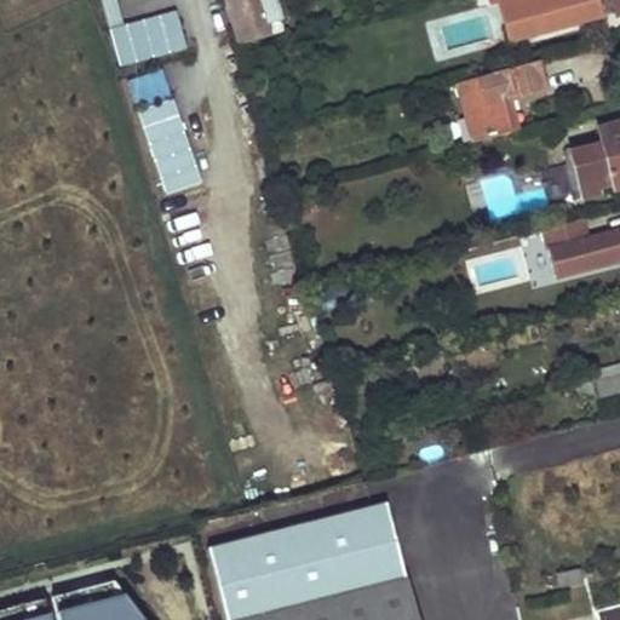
[(115,0),(99,0),(107,28),(122,24),(115,0)]
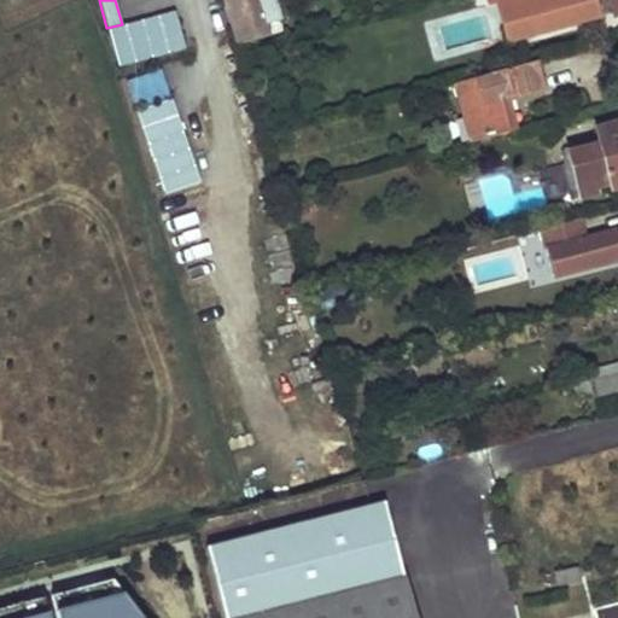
[(251,0),(225,0),(228,12),(232,11),(249,7),(252,6),(251,0)]
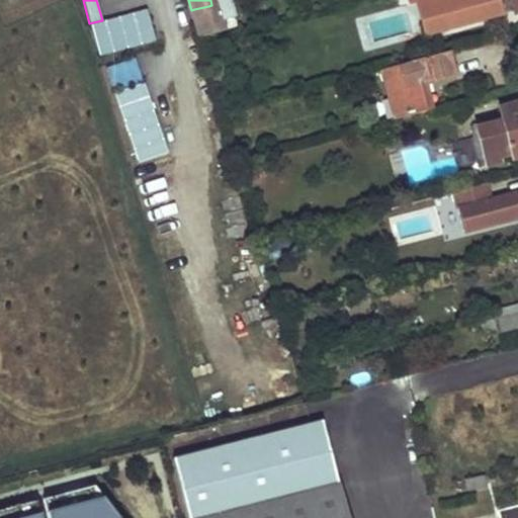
[(416,1),(425,37),(508,15),(503,0),(408,0),(409,3),(416,1)]
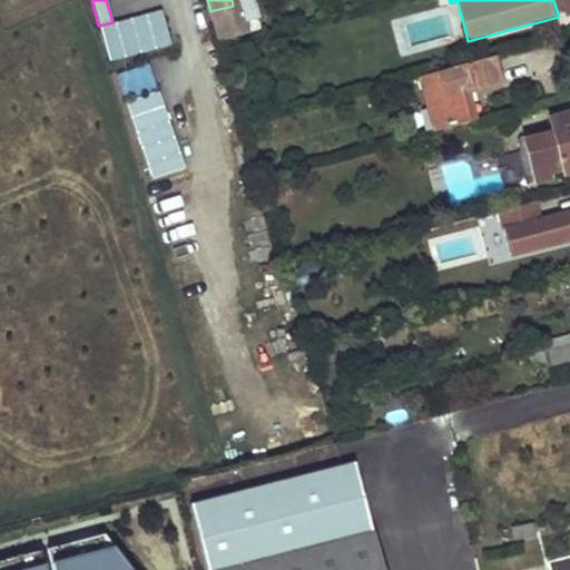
[(214,10),(220,39),(237,35),(229,7),(214,10)]
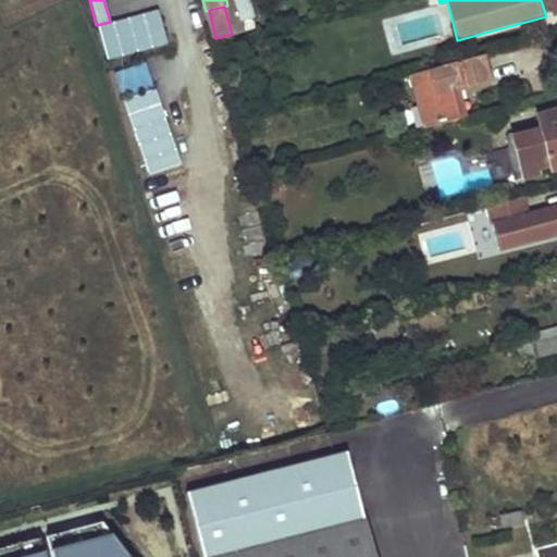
[(159,11),(98,27),(107,62),(168,46),(159,11)]
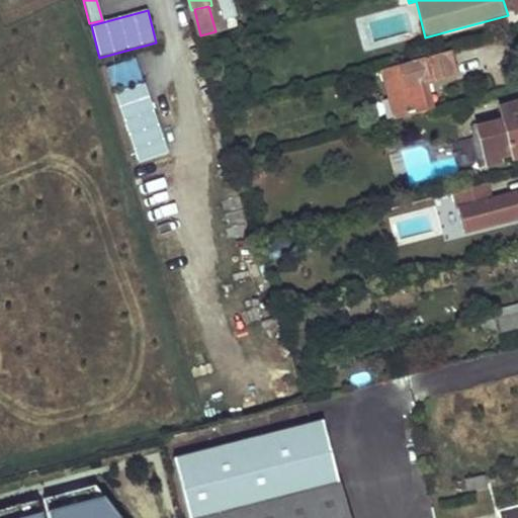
[(381,71),(395,120),(432,110),(427,92),(422,93),(420,83),(456,73),(450,52),(416,62),(381,71)]
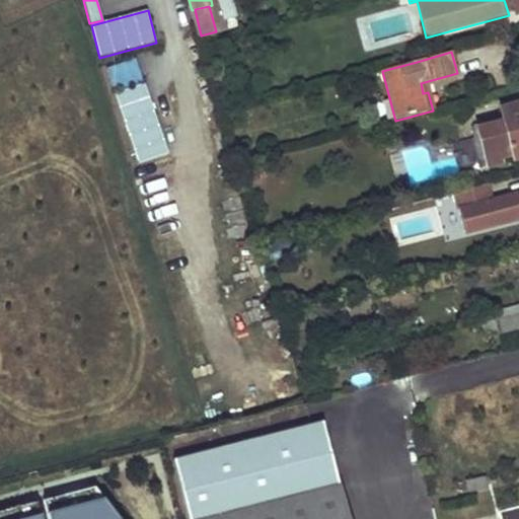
[(137,59),(105,69),(136,165),(168,155),(137,59)]
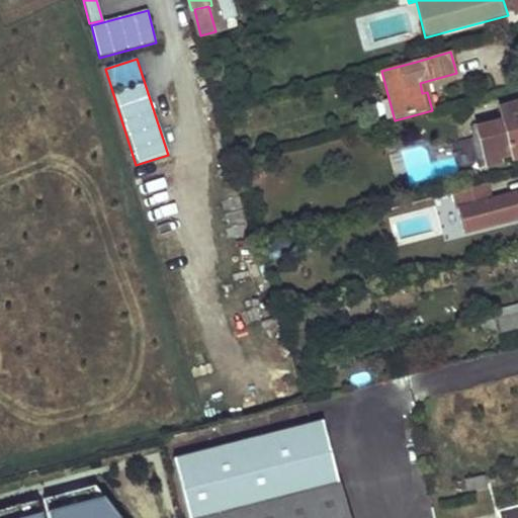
[(517,158),(517,104),(500,110),(504,123),(475,131),(485,167),(500,163),(499,158),(512,155),(513,160),(517,158)]
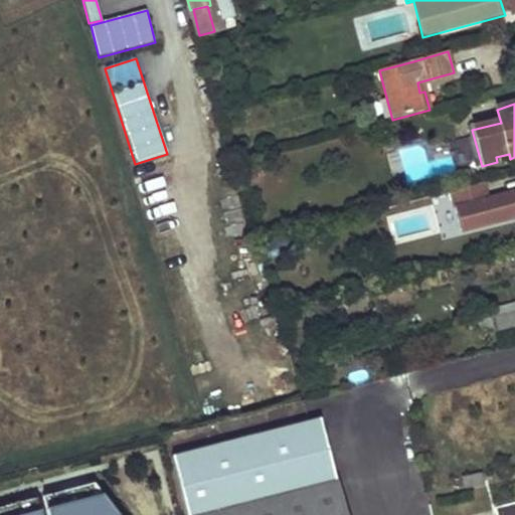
[(240,164),(234,165),(240,185),(245,183),(240,164)]
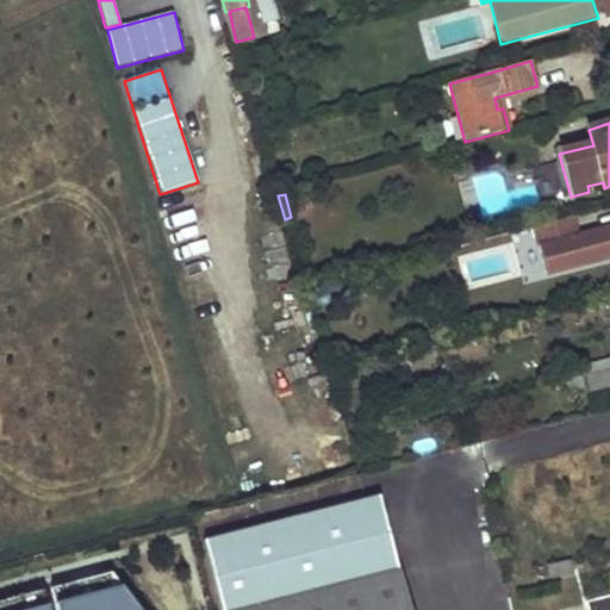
[(609,259),(608,253),(609,251),(609,228),(540,248),(547,277),(609,259)]
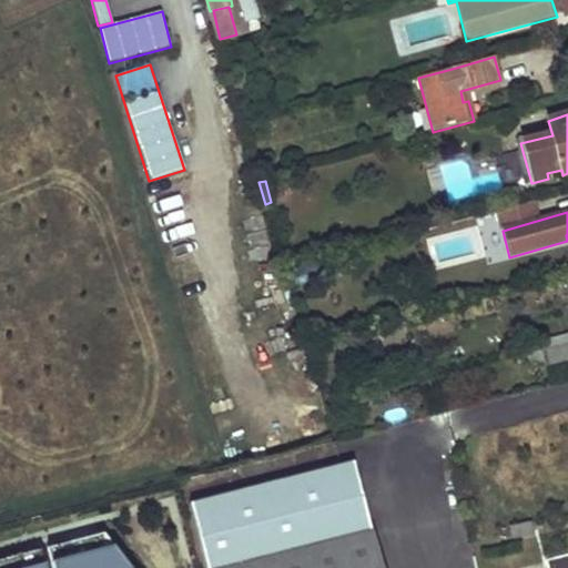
[(498,215),(480,217),(484,253),(501,251),(498,215)]
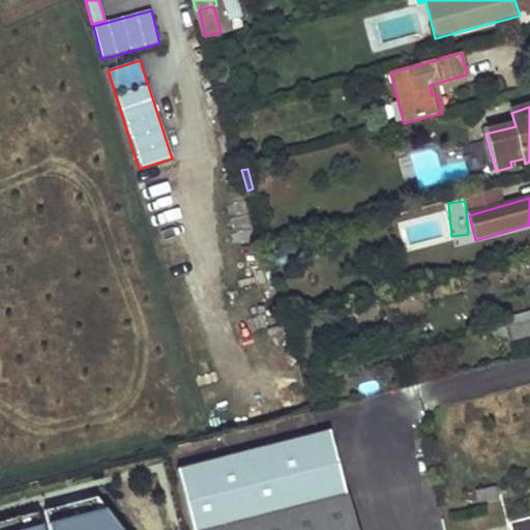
[(529,333),(529,320),(492,331),(495,343),(518,337),(519,339),(523,337),(523,335),(529,333)]
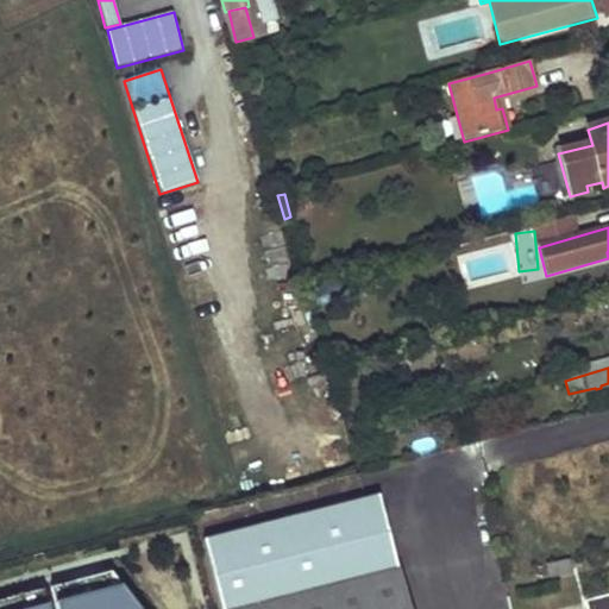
[(372,489),(202,537),(221,608),(231,608),(393,566),(372,489)]
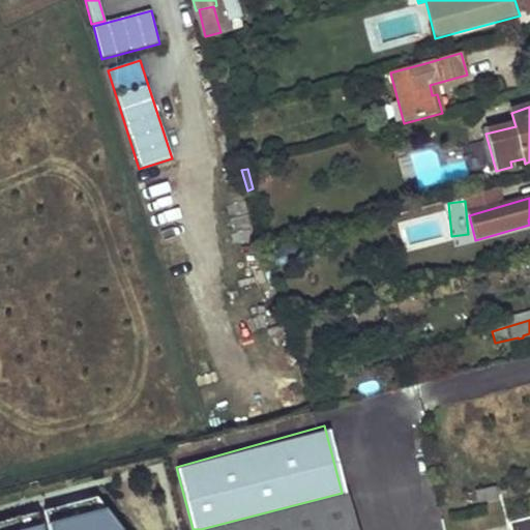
[(495,489),(476,492),(478,502),(497,498),(495,489)]
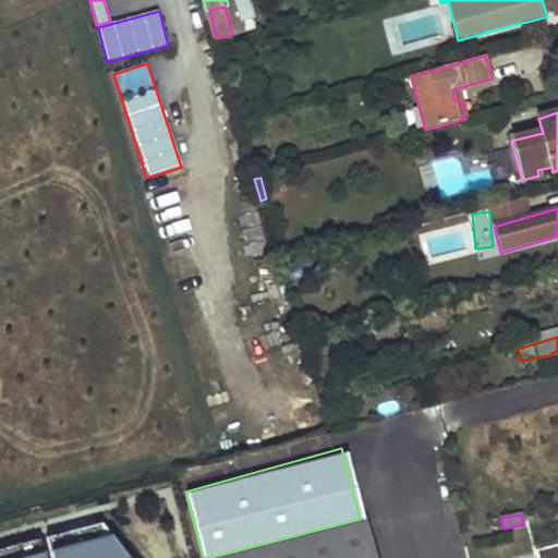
[(370,557),(360,519),(211,557),(370,557)]
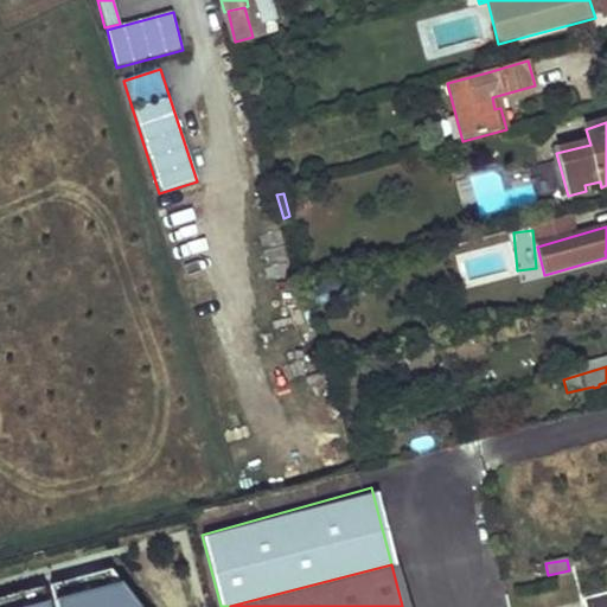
[(135,606),(107,573),(52,587),(57,606),(135,606)]
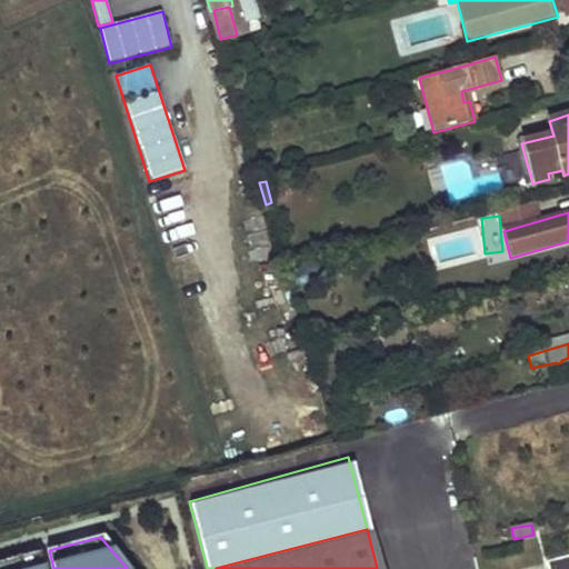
[(53,568),(49,550),(39,552),(43,568),(53,568)]
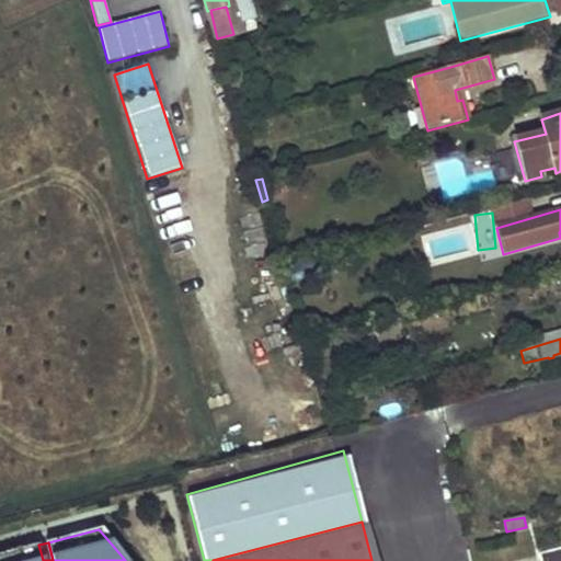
[(0,560),(43,560),(38,545),(0,553),(0,560)]
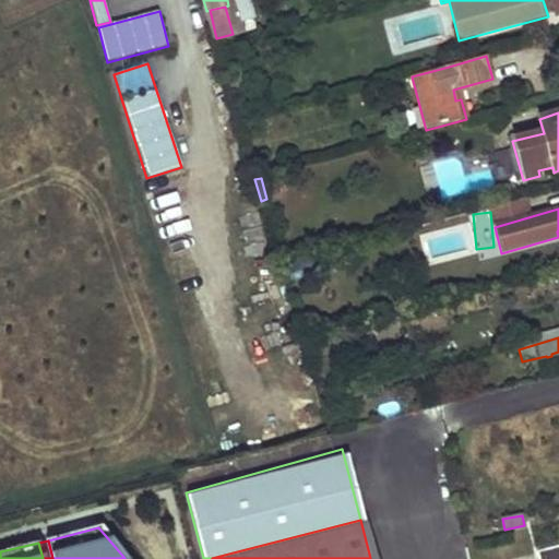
[(558,558),(558,545),(537,551),(538,558),(558,558)]
